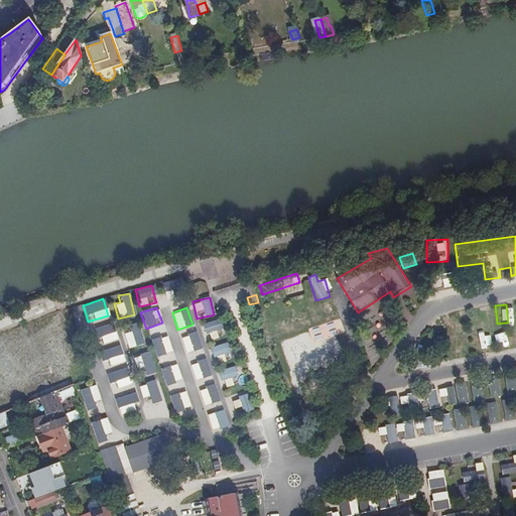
[(447,314),(450,334),(462,332),(459,313),(447,314)]
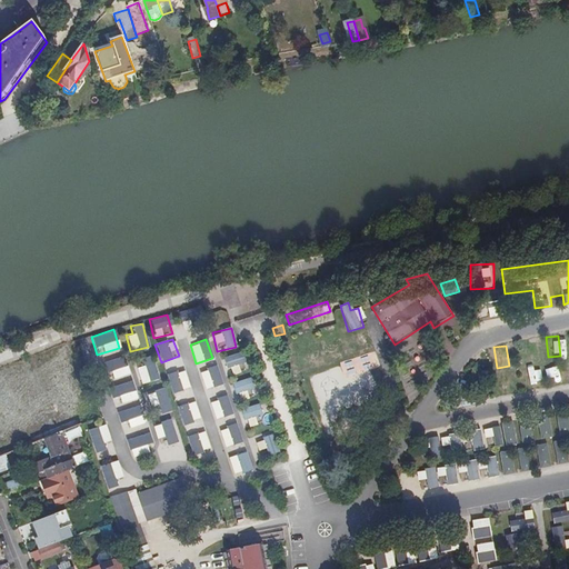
[(227,370),(243,363),(239,351),(222,358),(227,370)]
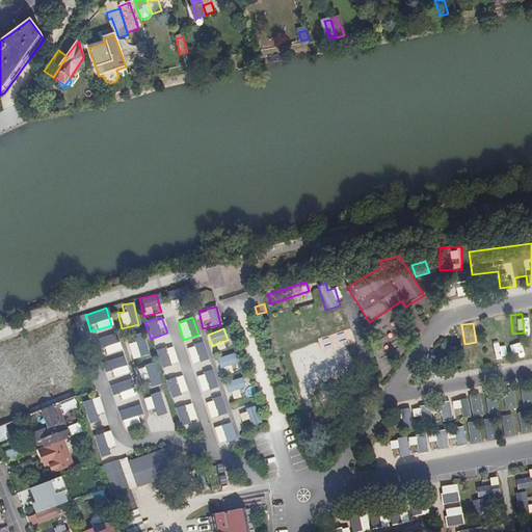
[(378,331),(383,341),(390,339),(386,328),(378,331)]
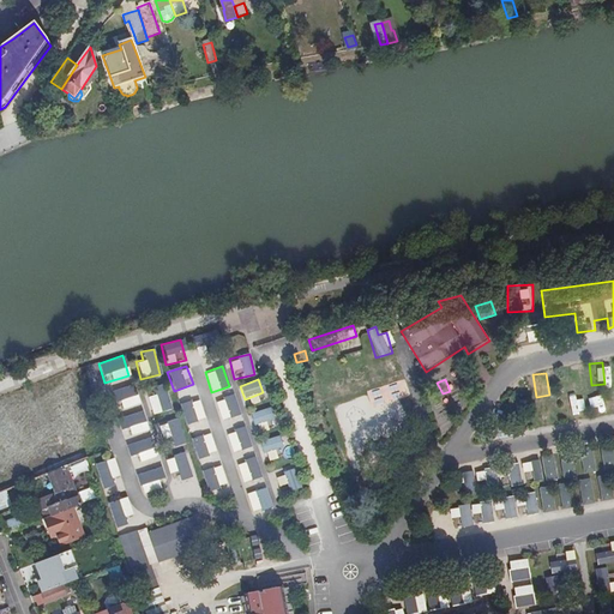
[(405,380),(397,383),(401,397),(409,395),(405,380)]
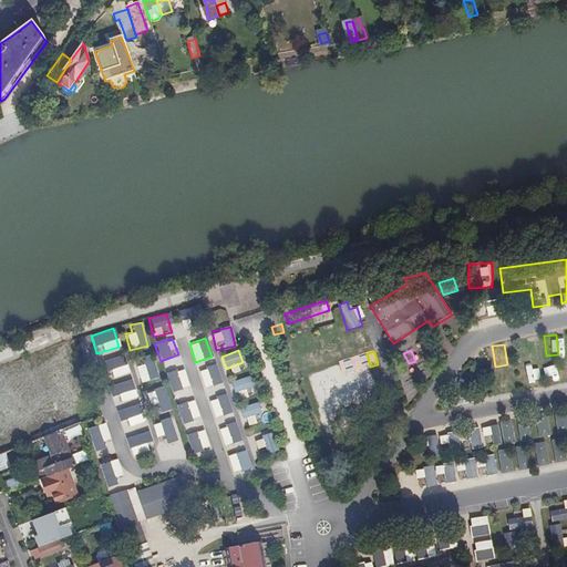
[(514,352),(515,363),(536,362),(536,351),(514,352)]
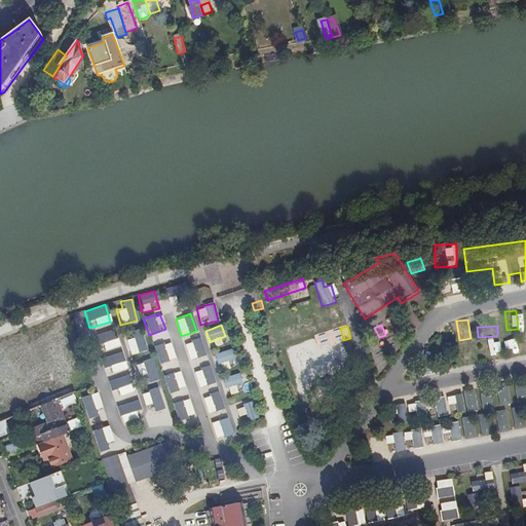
[(113,329),(92,334),(97,351),(118,346),(113,329)]
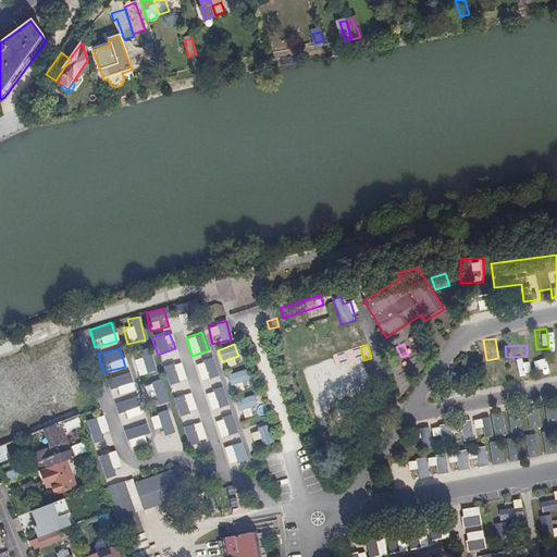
[(137,350),(139,358),(132,359),(136,376),(153,372),(148,348),(137,350)]
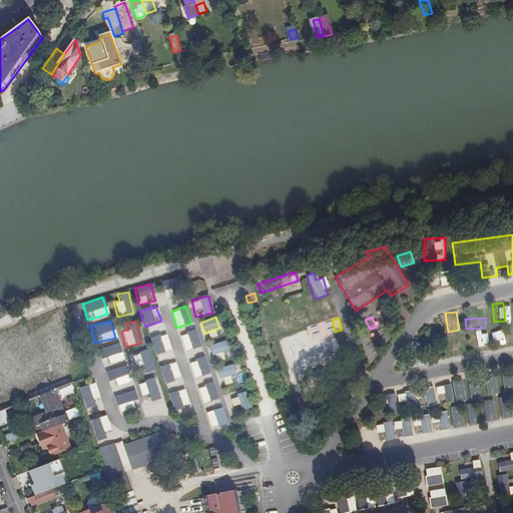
[(193,330),(179,335),(184,351),(199,346),(193,330)]
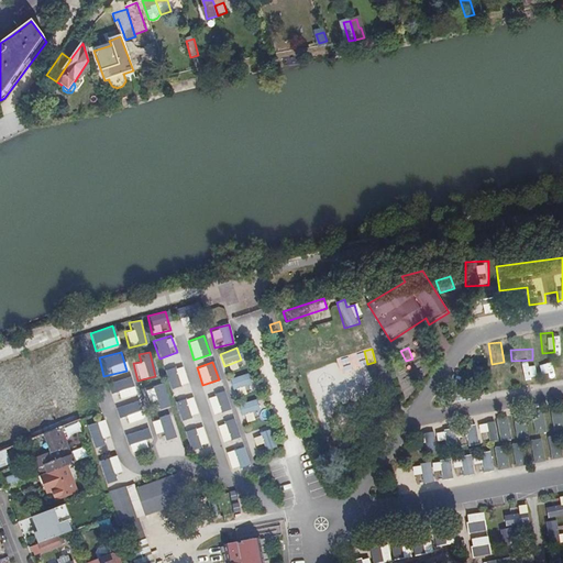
[(519,387),(531,385),(528,364),(516,366),(519,387)]
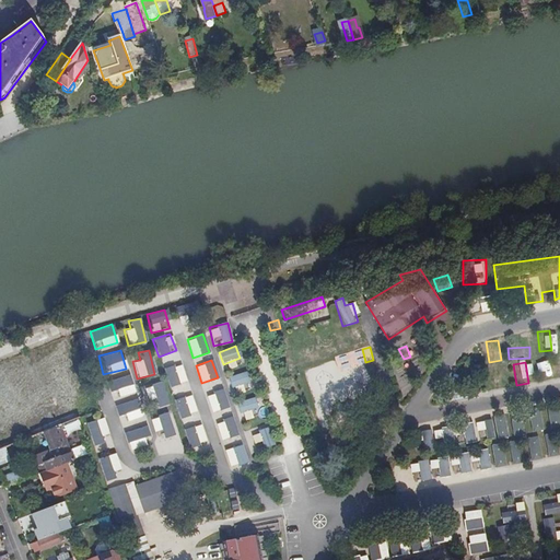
[(163,369),(167,386),(186,382),(182,364),(163,369)]
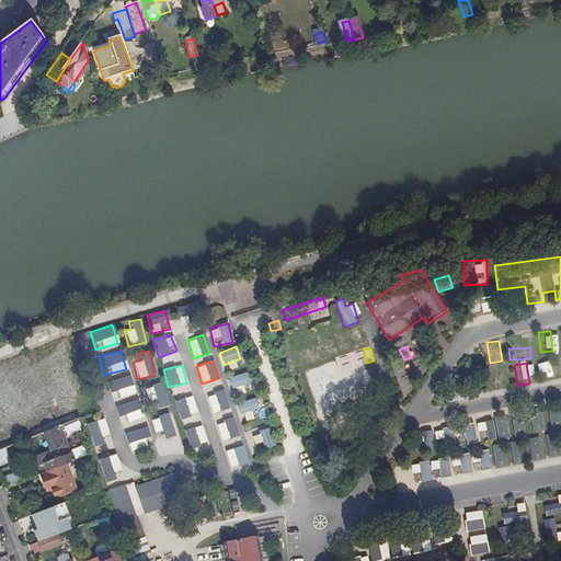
[(542,381),(560,377),(560,367),(560,365),(540,369),(542,381)]
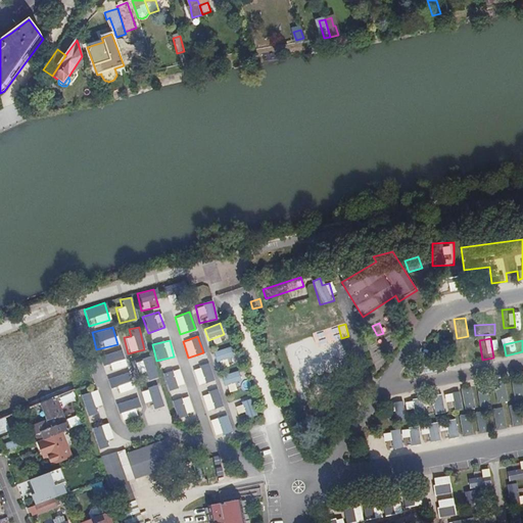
[(216,362),(232,358),(229,347),(212,351),(216,362)]
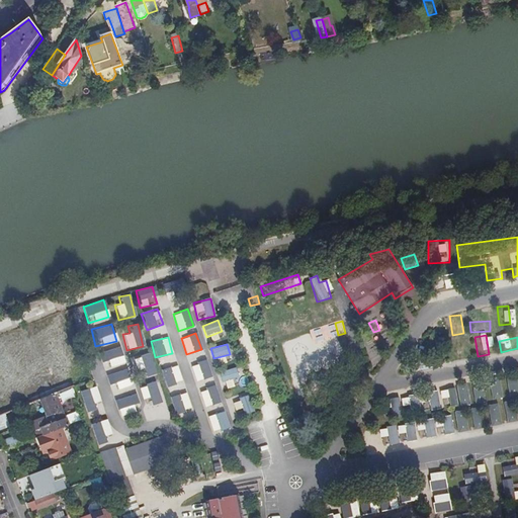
[(447,350),(450,360),(469,356),(467,345),(447,350)]
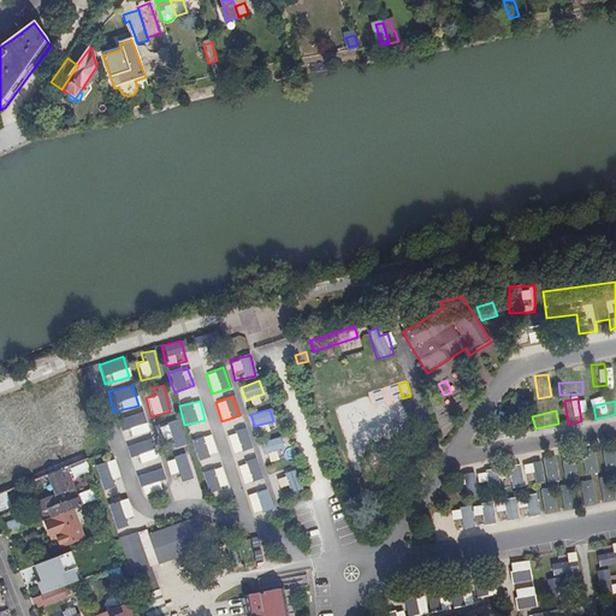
[(124,439),(147,431),(140,412),(117,420),(124,439)]
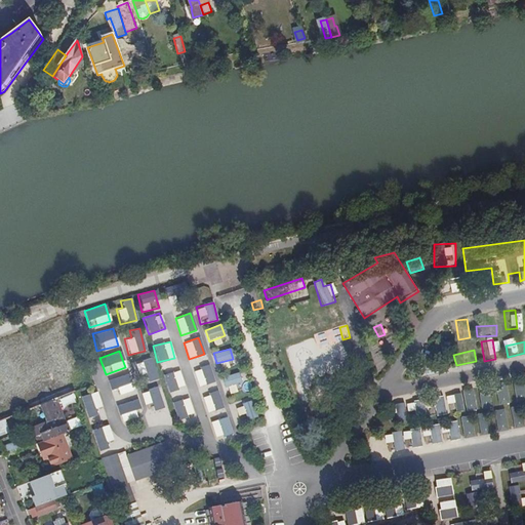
[(137,376),(144,374),(147,382),(157,379),(151,358),(133,363),(137,376)]
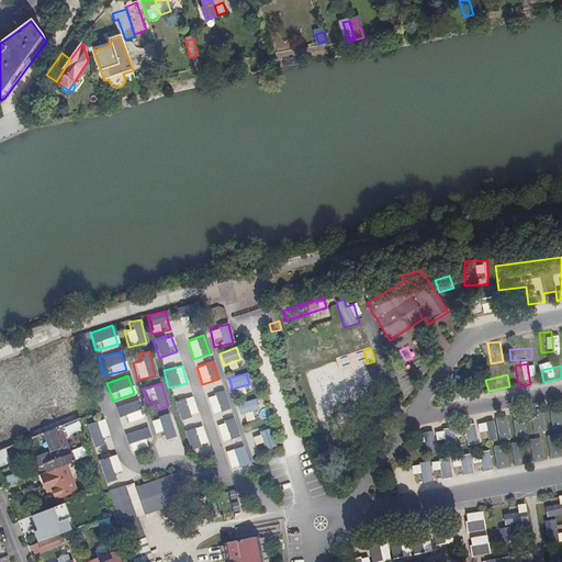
[(224,391),(208,394),(212,412),(227,408),(224,391)]
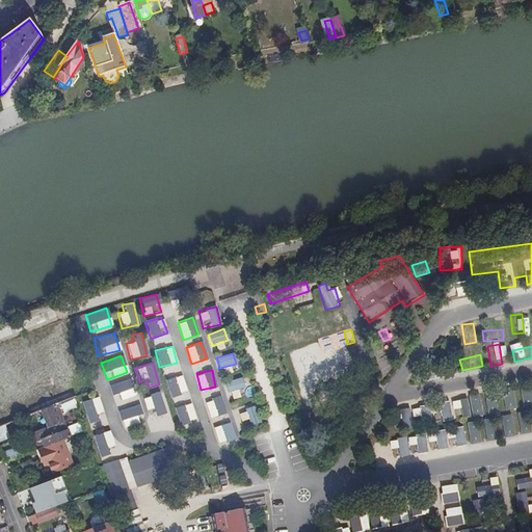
[(181,375),(165,380),(170,397),(186,392),(181,375)]
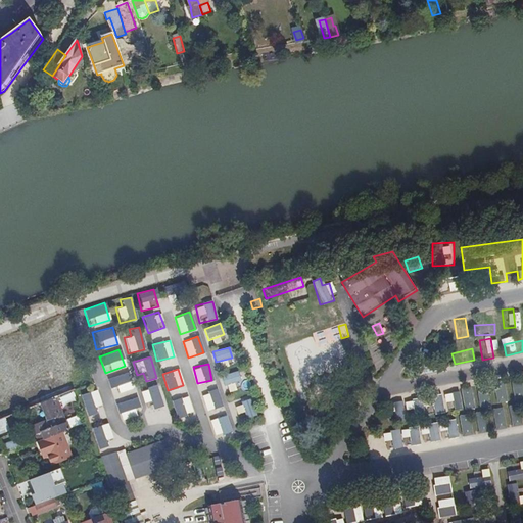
[(221,375),(226,391),(241,387),(237,371),(221,375)]
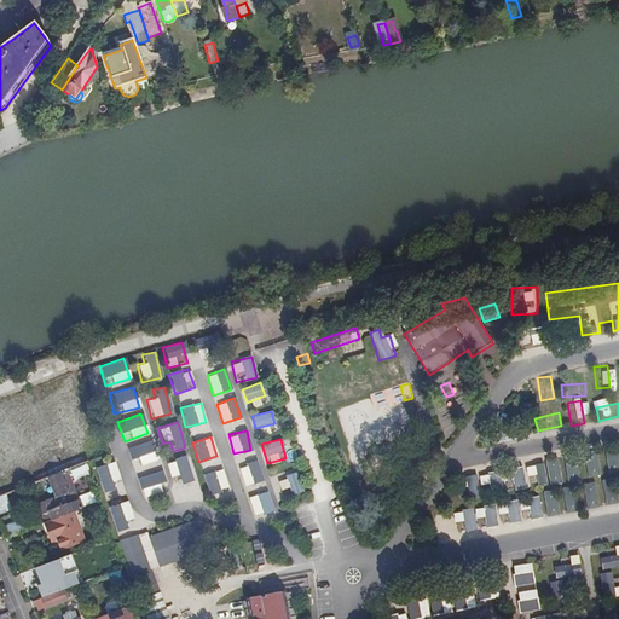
[(150,441),(127,447),(132,468),(156,462),(150,441)]
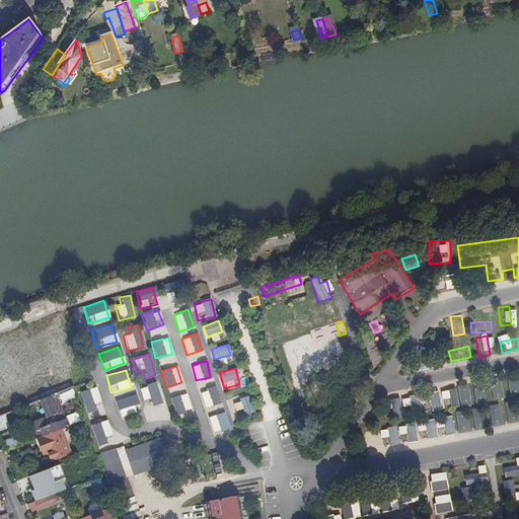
[(518,384),(518,375),(507,377),(511,398),(518,396),(518,384)]
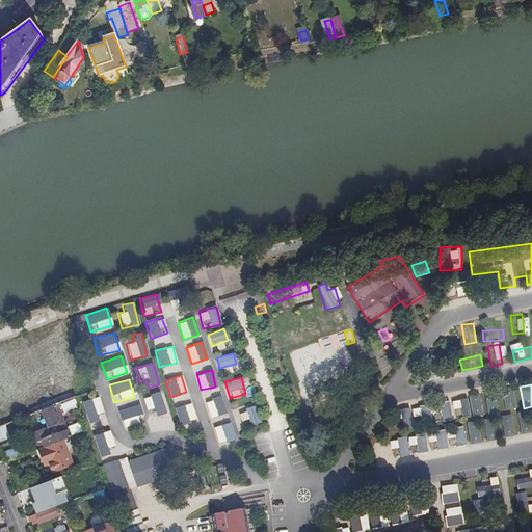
[(513,388),(503,389),(506,411),(517,409),(513,388)]
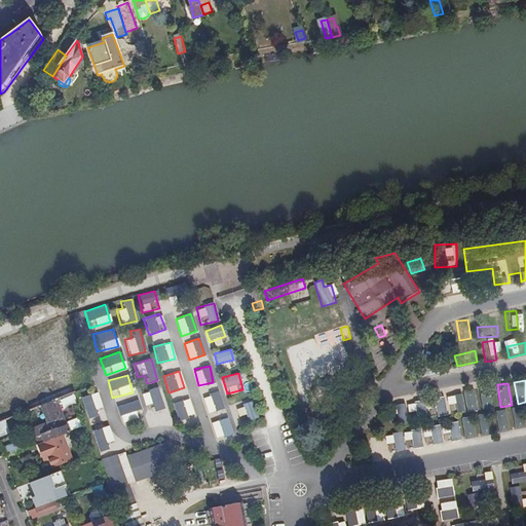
[(490,386),(480,387),(483,410),(493,408),(490,386)]
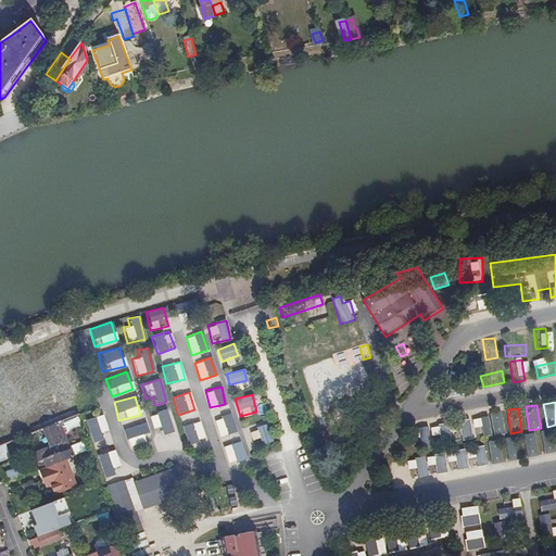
[(152,429),(160,427),(162,434),(172,432),(167,411),(149,415),(152,429)]
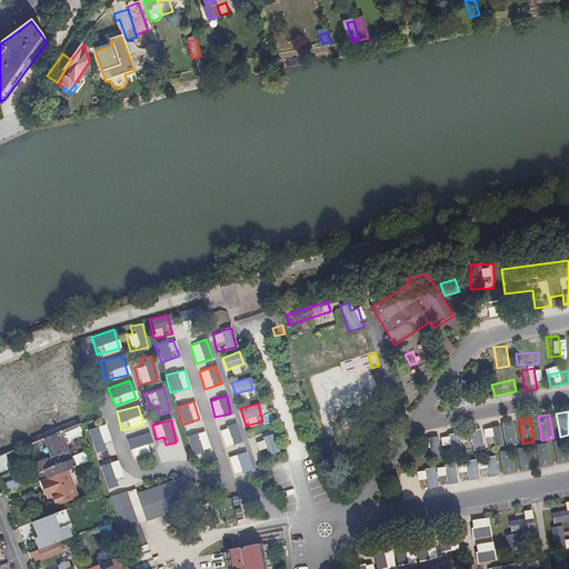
[(513,420),(502,422),(506,446),(518,445),(513,420)]
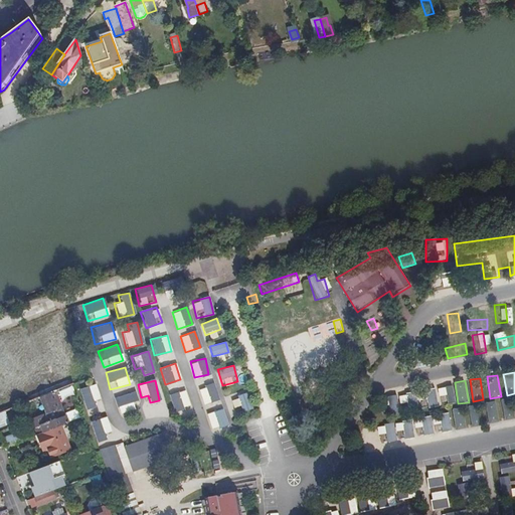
[(84,408),(101,402),(94,384),(77,389),(84,408)]
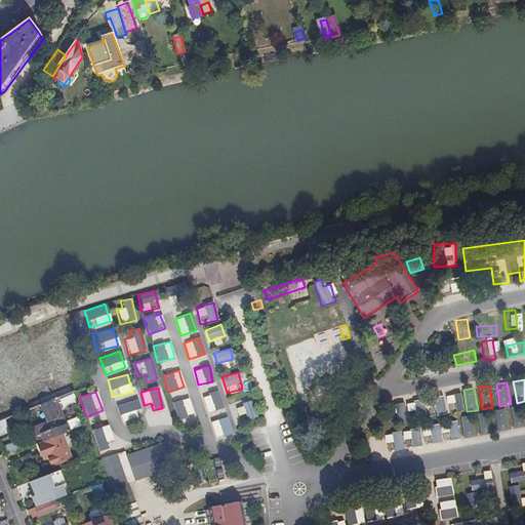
[(201,395),(203,404),(211,402),(213,409),(221,408),(218,392),(201,395)]
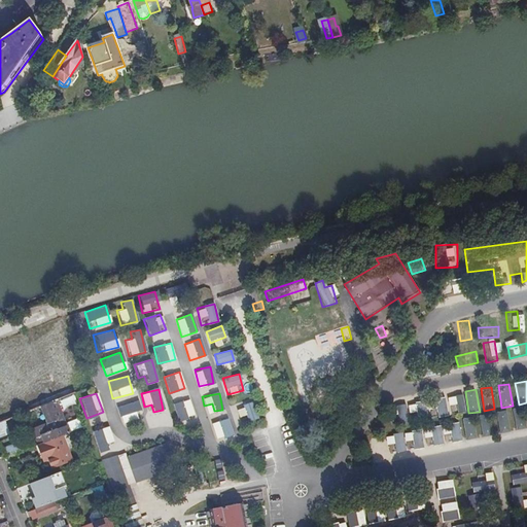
[(188,399),(172,405),(178,421),(194,416),(188,399)]
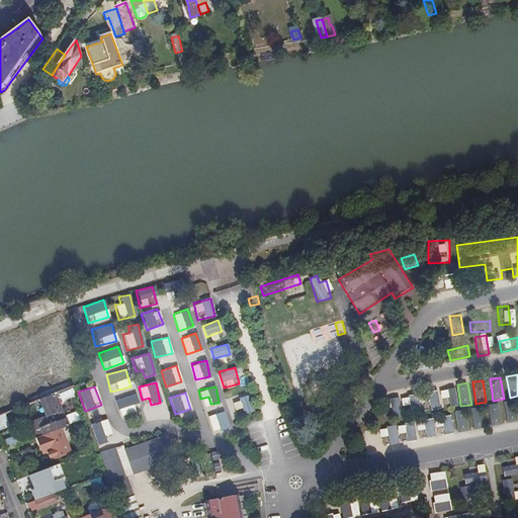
[(59,394),(41,400),(49,417),(56,414),(59,422),(67,418),(59,394)]
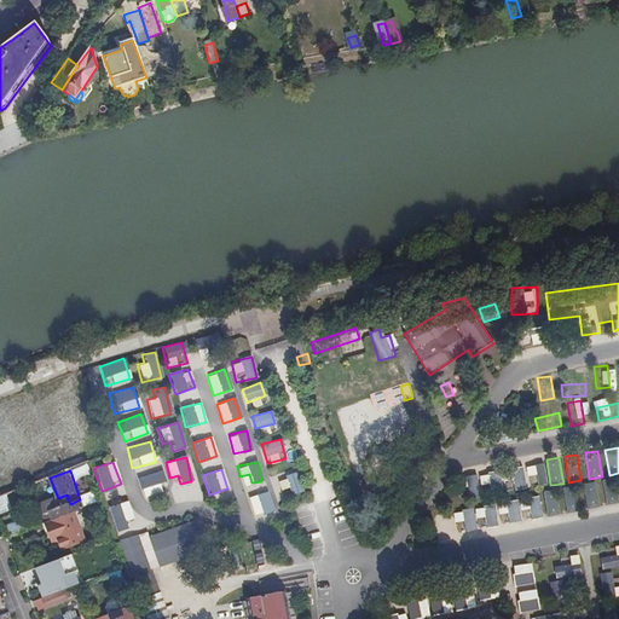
[(161,493),(158,482),(163,481),(162,472),(137,475),(142,497),(161,493)]
